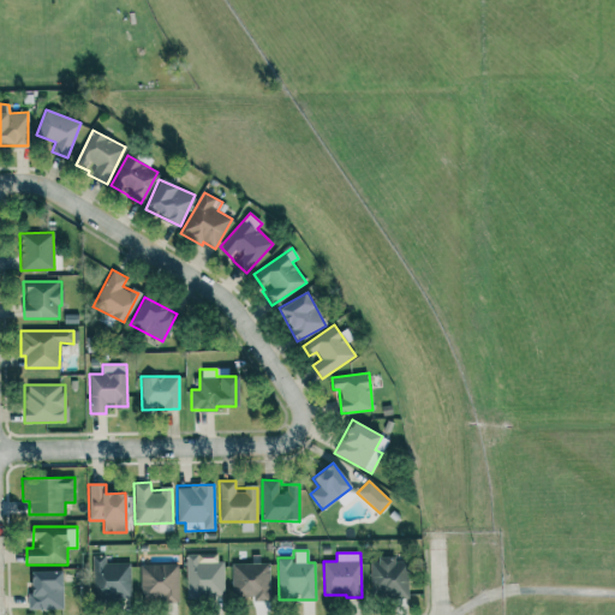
[(224,561),(198,561),(198,554),(185,554),(186,597),(224,597),(224,561)]
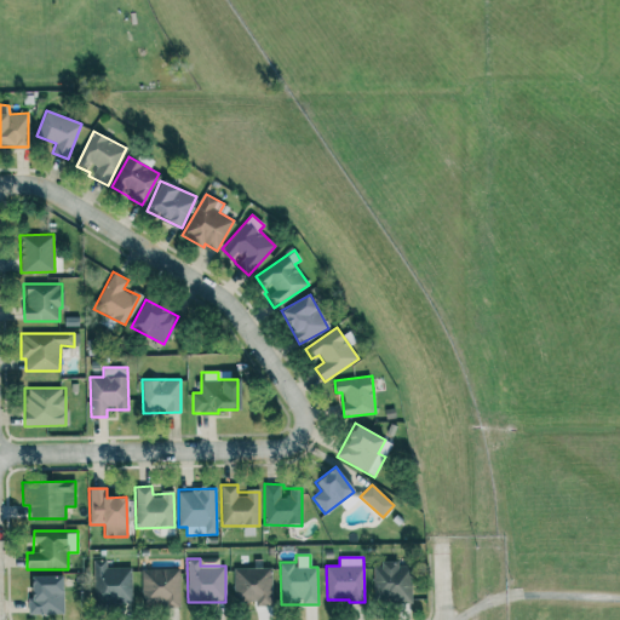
[(273,603),(271,567),(259,568),(259,560),(245,560),(245,568),(233,568),(234,604),(273,603)]
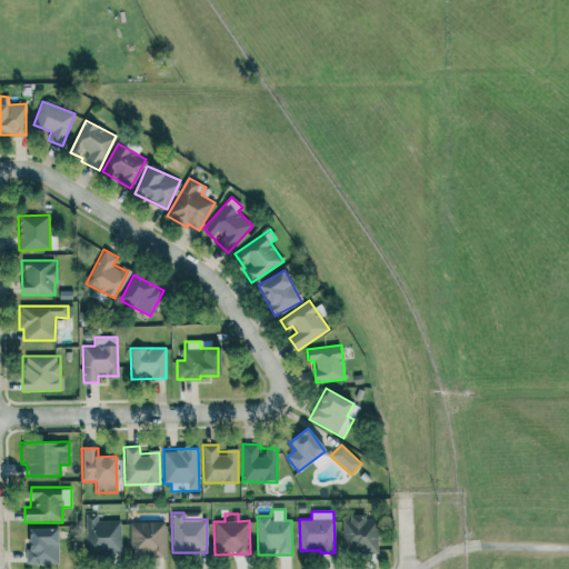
[(120,521),(98,521),(98,515),(86,515),(86,553),(120,553),(120,521)]
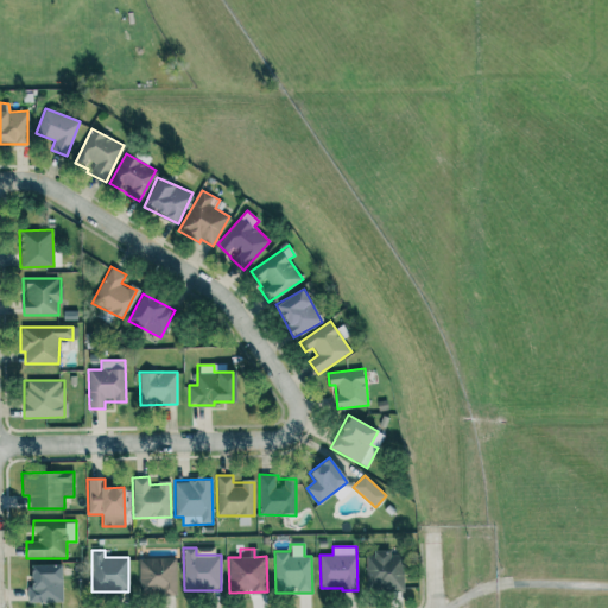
[(401,552),(366,552),(367,590),(403,590),(401,552)]
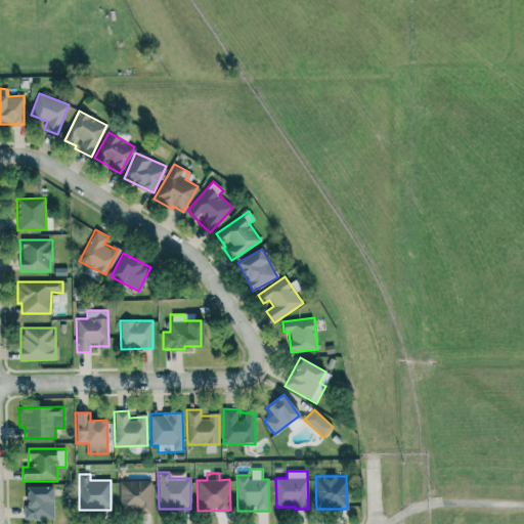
[(151,513),(150,480),(119,481),(120,510),(139,510),(139,514),(151,513)]
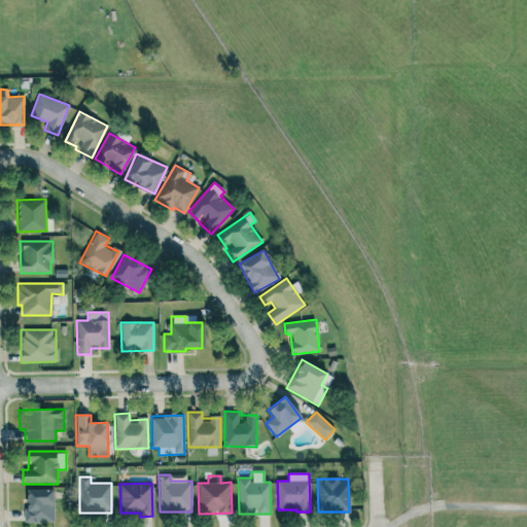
[(53,489),(25,490),(26,523),(54,522),(53,489)]
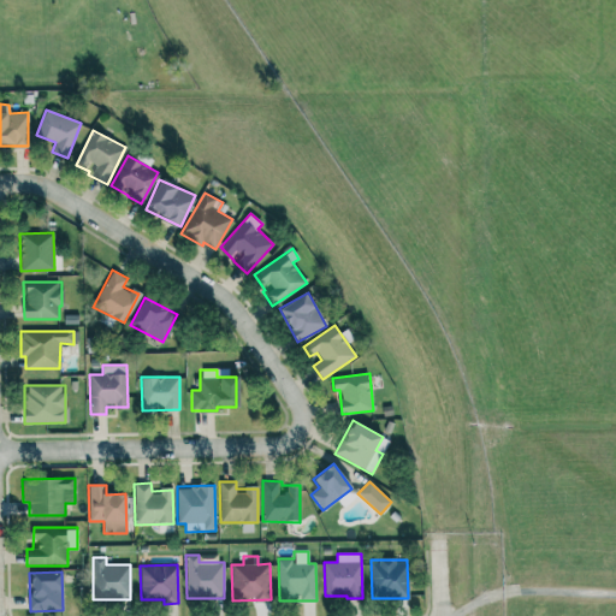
All buildings are outlined.
